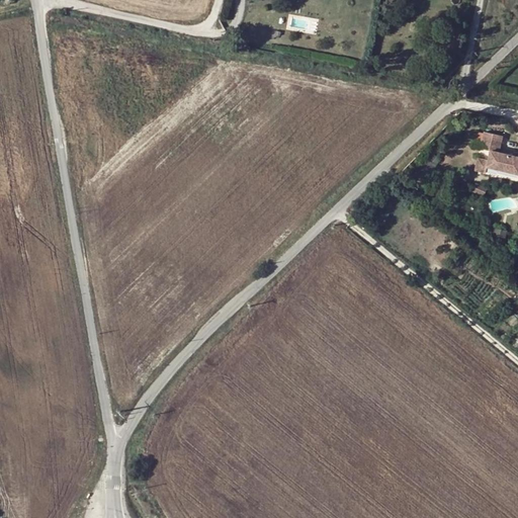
[(483,135),(475,133),(471,148),(479,150),(483,135)]
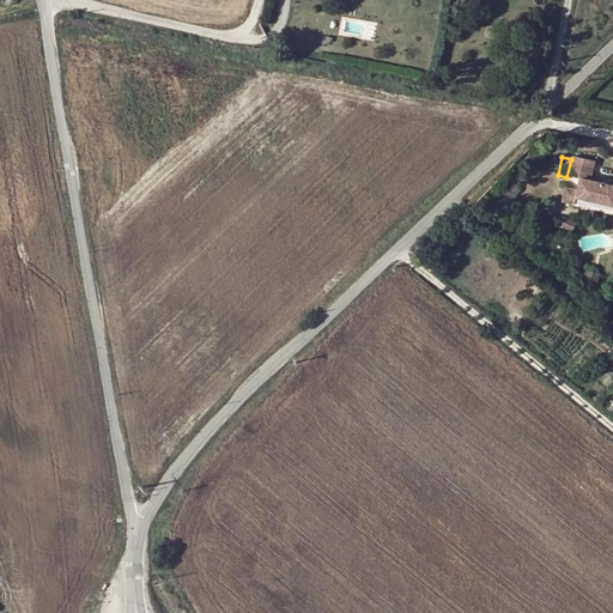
[(564,188),(560,202),(572,206),(575,199),(612,207),(612,208),(612,213),(612,212),(612,187),(607,186),(588,182),(593,163),(571,157),(571,159),(566,177),(578,180),(576,192),(564,188)]
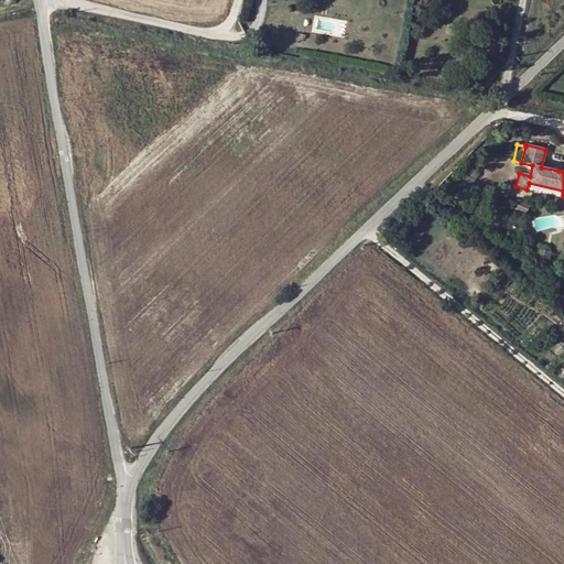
[(452,192),(461,198),(474,182),(465,174),(452,192)]
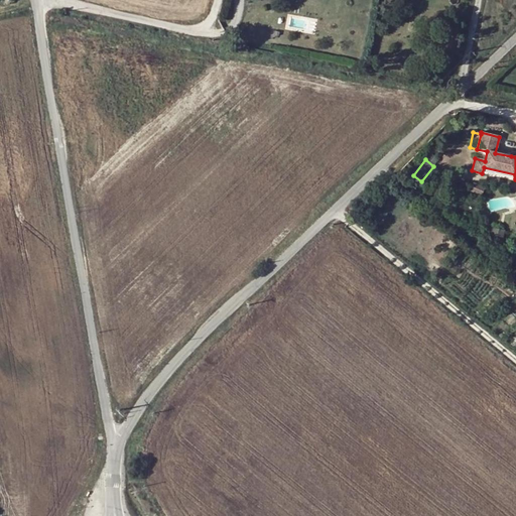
[(430,181),(424,190),(430,195),(436,186),(430,181)]
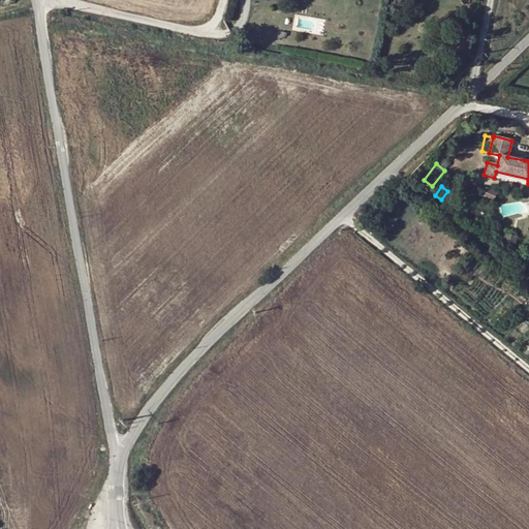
[(516,238),(505,236),(503,247),(514,248),(516,238)]
